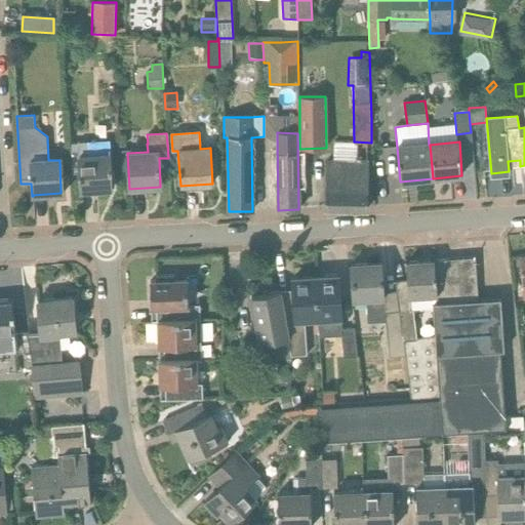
[(112,190),(110,155),(110,143),(77,143),(81,192),(112,190)]
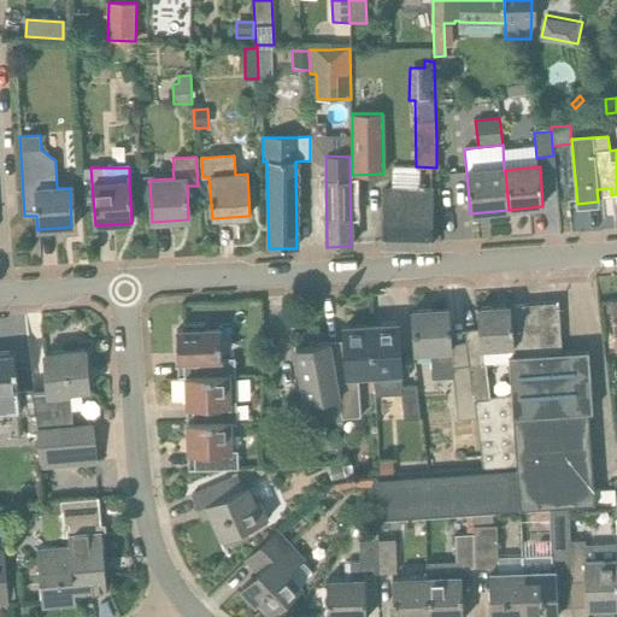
[(382,189),(382,245),(432,246),(429,191),(382,189)]
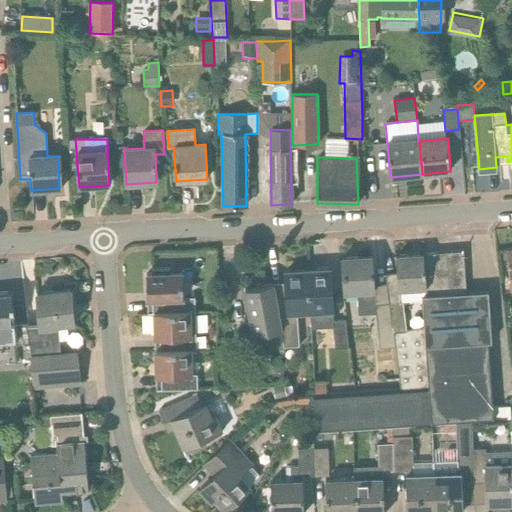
[(311,398),(314,432),(316,432),(331,431),(454,423),(471,422),(492,420),(493,421),(511,420),(510,406),(492,407),(488,345),(492,345),(488,292),(466,293),(463,251),(396,256),(393,256),(393,258),(396,258),(397,274),(385,275),(389,303),(394,344),(396,344),(401,392),(311,398)]
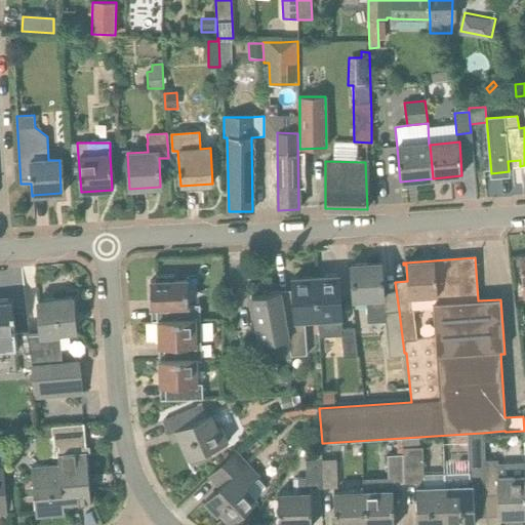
[(384,308),(380,263),(379,263),(379,264),(354,266),(352,266),(352,265),(351,265),(355,300),(356,300),(356,299),(367,298),(368,323),(380,323),(379,309),(384,308)]
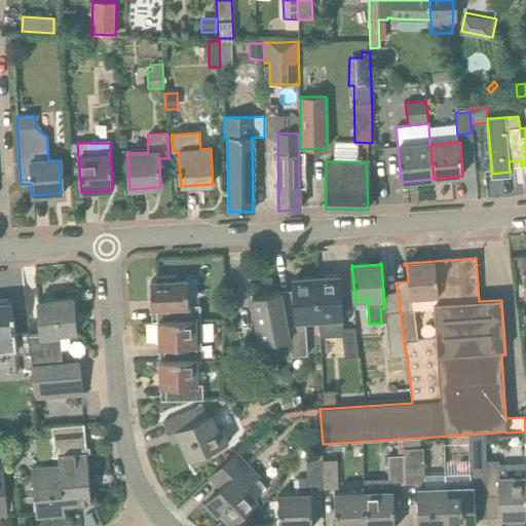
[(200,305),(192,306),(192,304),(188,304),(188,295),(188,294),(187,280),(175,282),(175,276),(156,276),(156,282),(150,283),(151,303),(156,302),(156,322),(152,322),(152,323),(192,321),(192,318),(198,317),(200,317),(200,305)]
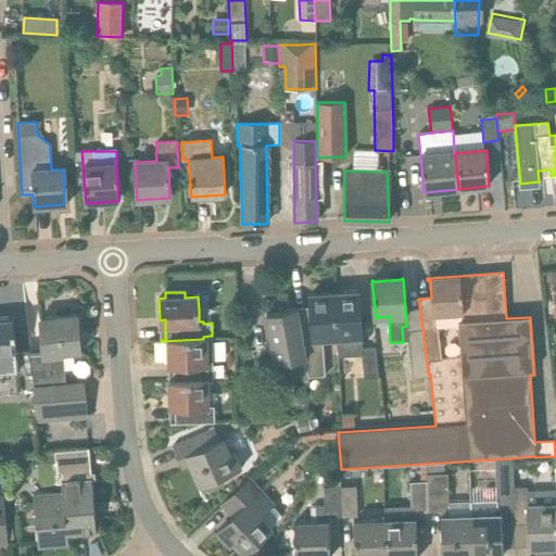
[(364,379),(378,378),(375,348),(362,349),(361,339),(362,338),(358,292),(333,294),(337,340),(337,349),(338,349),(338,357),(362,355),(364,379)]
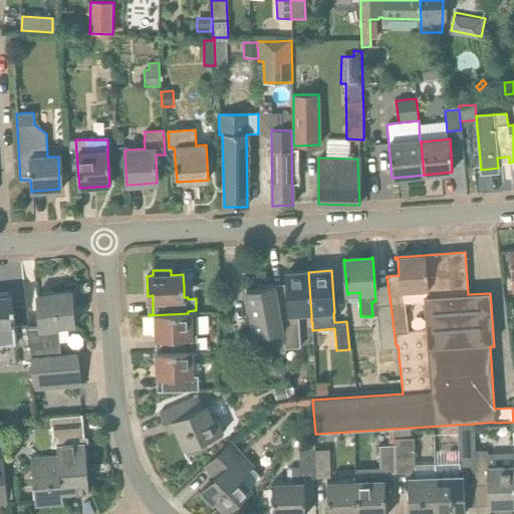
[(274,287),(285,348),(300,347),(298,314),(311,314),(308,272),(286,273),(286,286),(274,287)]
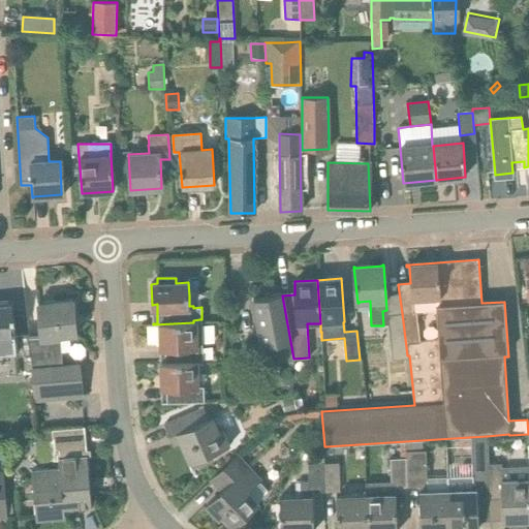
[(282,293),(254,299),(257,332),(260,345),(262,345),(266,366),(293,361),(293,359),(282,296),(282,293)]
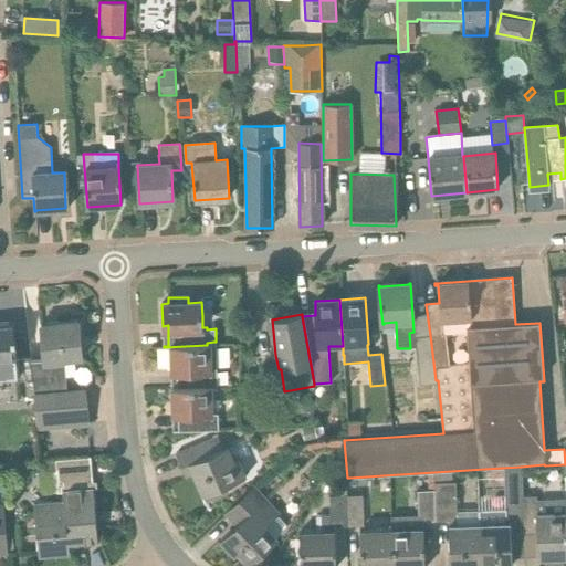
[(44,360),(32,362),(30,362),(32,381),(33,381),(37,418),(39,418),(40,428),(86,425),(87,425),(84,390),(66,391),(64,359),(82,358),(79,321),(76,321),(76,322),(48,324),(43,324),(41,324),(44,360)]
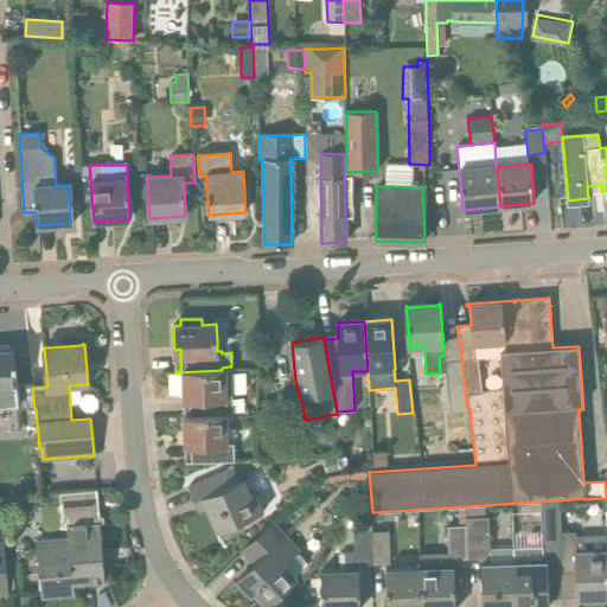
[(20,410),(34,409),(32,388),(32,383),(18,384),(17,363),(13,363),(13,350),(7,351),(7,349),(0,350),(0,406),(19,404),(20,410)]
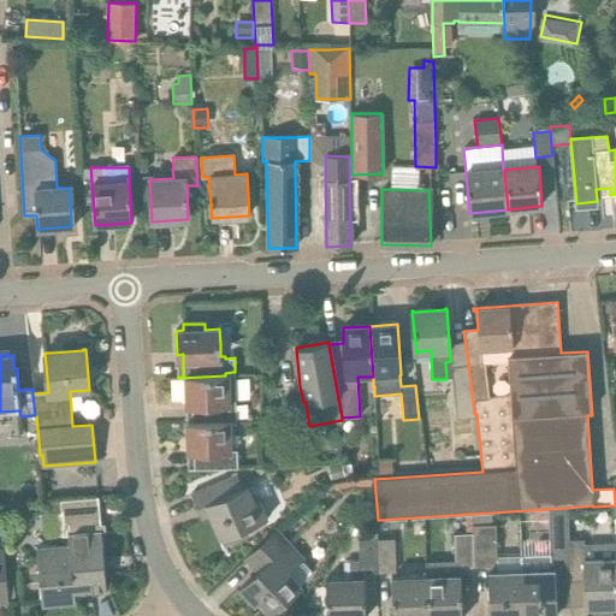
[(458,367),(462,397),(472,396),(468,367),(458,367)]
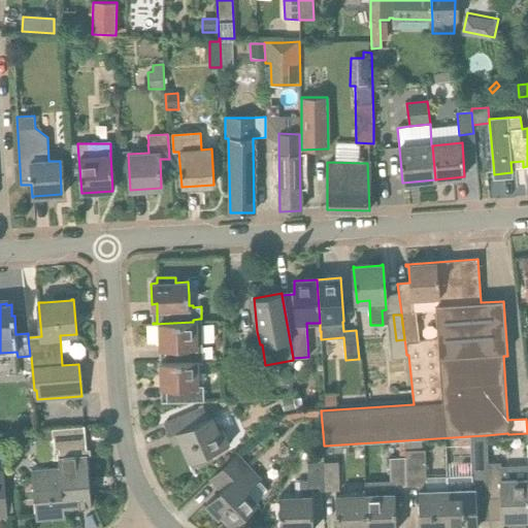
[(164,343),(165,362),(195,361),(200,360),(199,319),(193,320),(193,322),(153,324),(153,325),(159,324),(159,343),(164,343)]
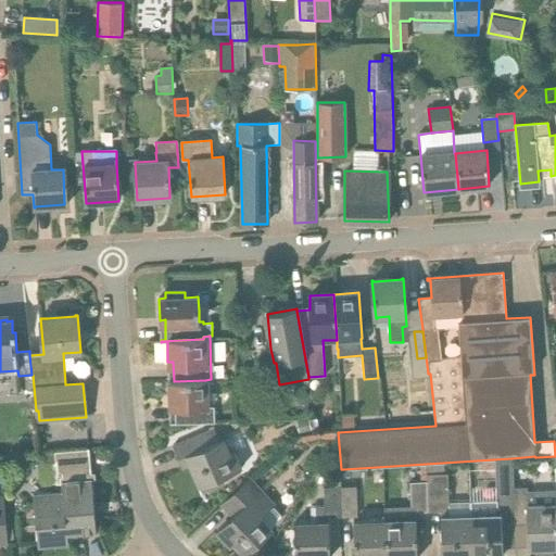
[(169,425),(213,421),(212,404),(206,405),(205,380),(174,381),(168,381),(169,403),(175,403),(175,424),(169,424),(169,425)]
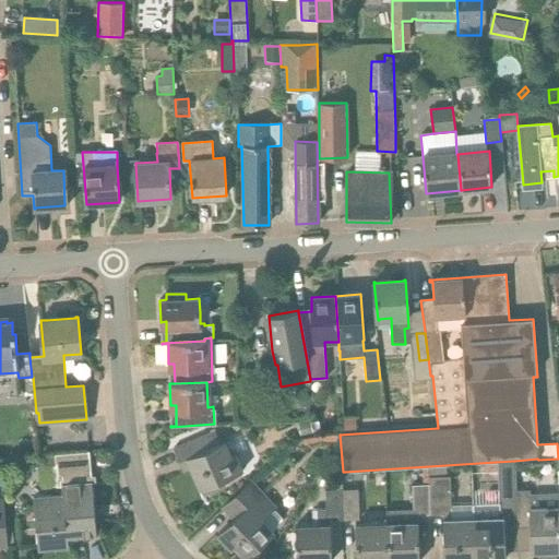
[(345,432),(356,431),(356,417),(344,418),(345,432)]
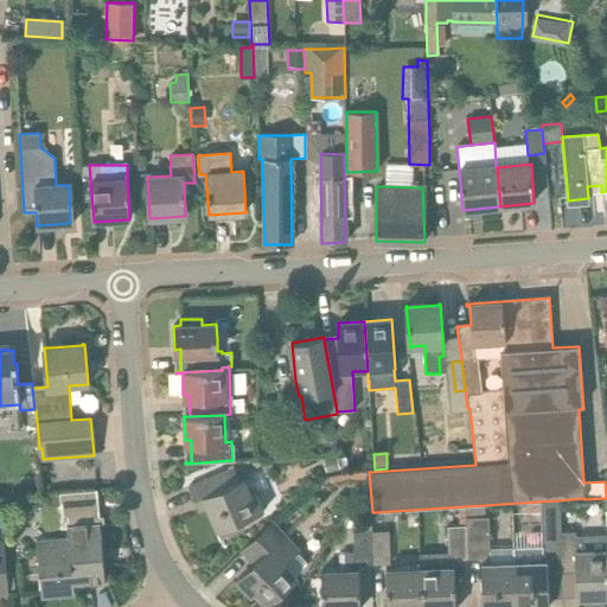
[(339,471),(337,459),(323,461),(324,473),(339,471)]
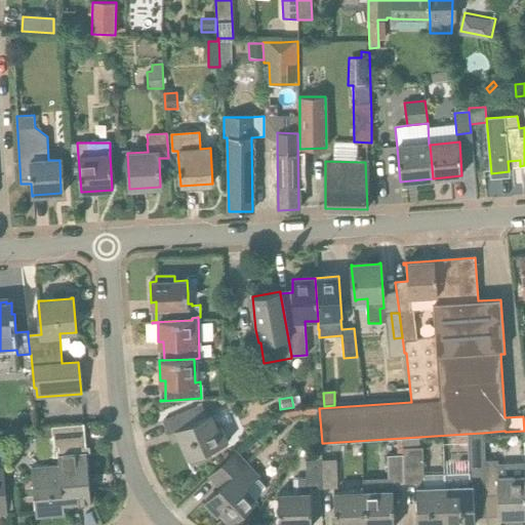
[(191,466),(211,456),(209,450),(228,442),(221,426),(217,428),(212,413),(207,415),(202,404),(163,421),(163,423),(164,422),(168,432),(167,432),(168,434),(175,431),(191,466)]
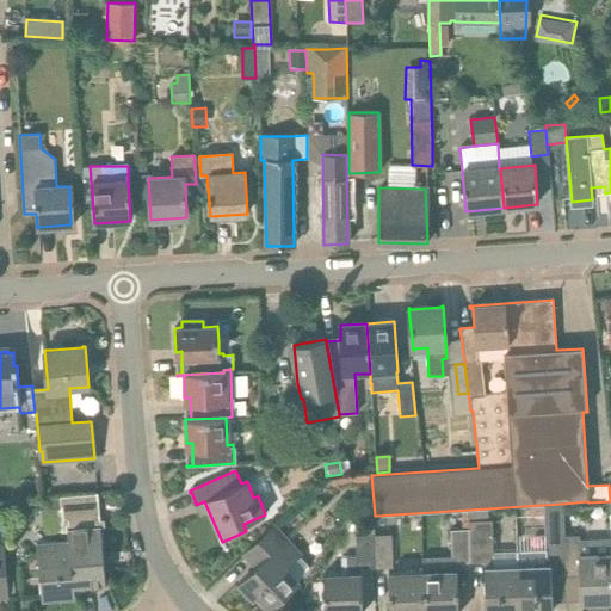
[(105,585),(98,494),(60,497),(63,531),(68,530),(69,542),(38,544),(44,602),(75,599),(74,587),(105,585)]
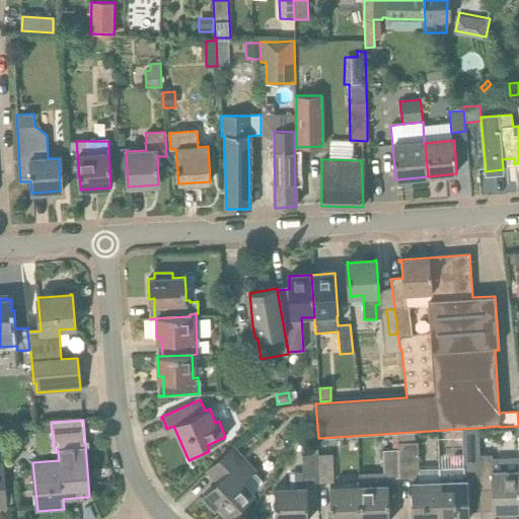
[(478,473),(478,455),(477,428),(460,429),(462,467),(462,473),(464,473),(478,473)]
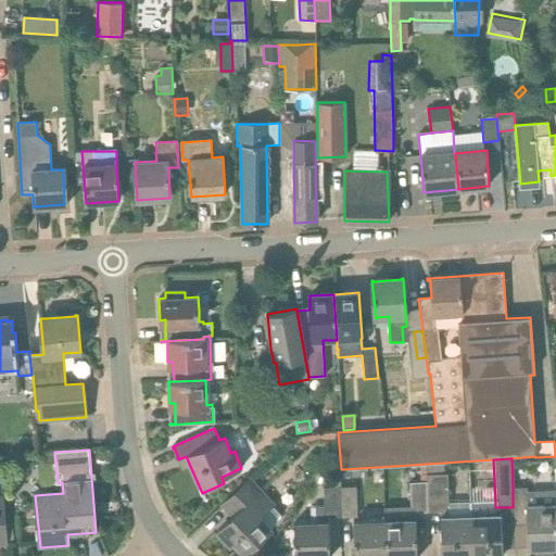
[(444,463),(427,464),(427,475),(444,475),(444,463)]
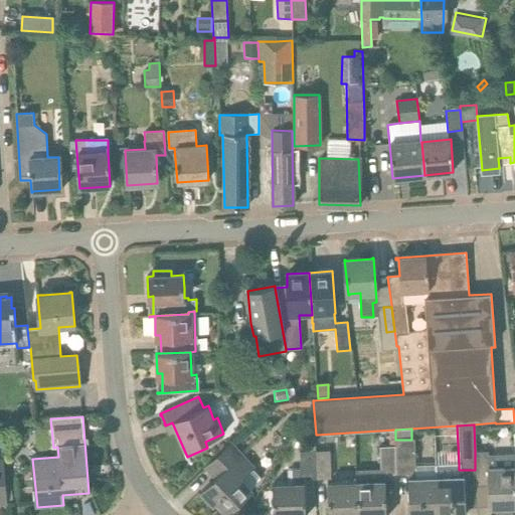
[(333,434),(318,435),(318,443),(333,442),(333,434)]
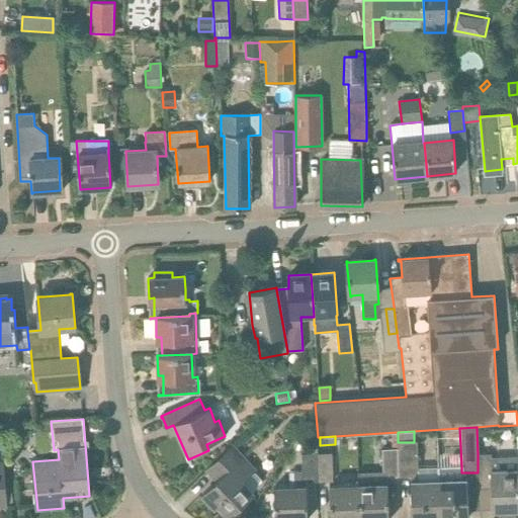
[(411,517),(439,517),(438,479),(417,480),(417,442),(414,442),(398,442),(398,449),(399,477),(410,477),(410,481),(409,481),(411,517)]
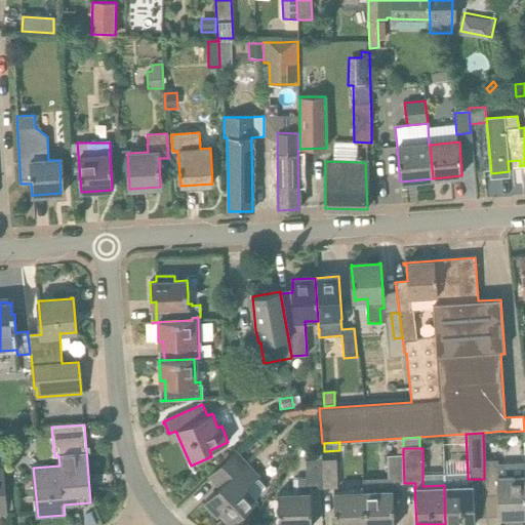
[(232,523),(254,499),(265,487),(253,475),(230,450),(216,465),(230,479),(205,501),(217,515),(220,512),(232,523)]
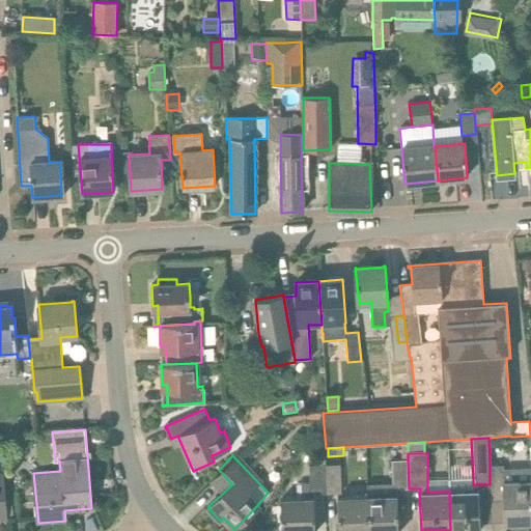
[(396,490),(409,488),(408,460),(401,460),(392,462),(392,483),(392,490),(396,490)]
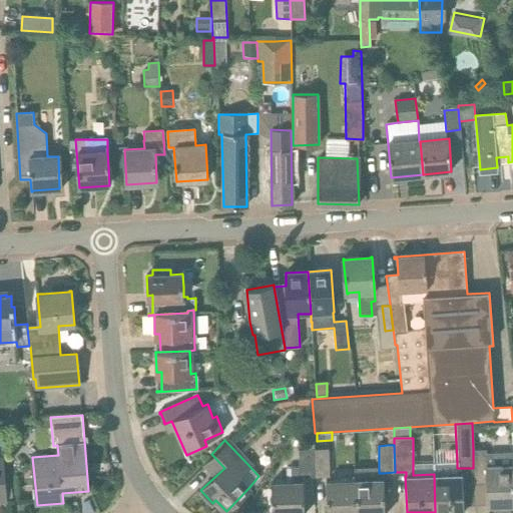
[(291,468),(291,481),(271,482),(272,512),(304,512),(302,481),(302,478),(316,477),(315,450),(299,451),(300,468),(291,468)]
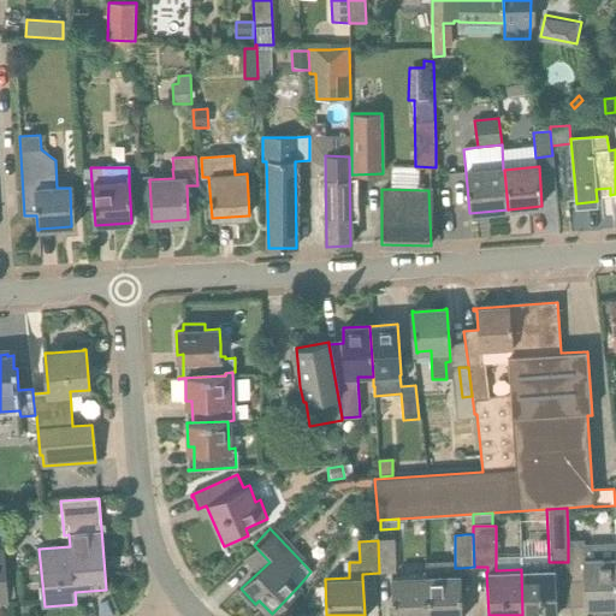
[(378,540),(379,573),(395,573),(395,540),(378,540)]
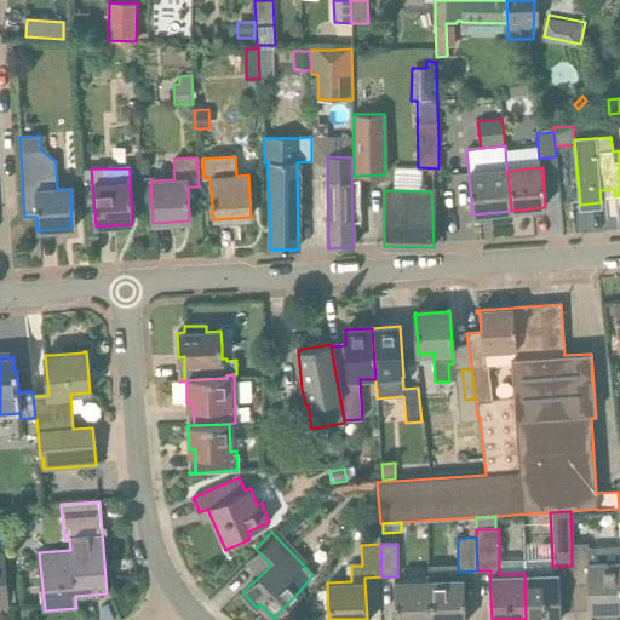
[(619,610),(619,552),(619,546),(585,547),(586,544),(572,544),(572,566),(573,584),(587,583),(589,612),(619,610)]
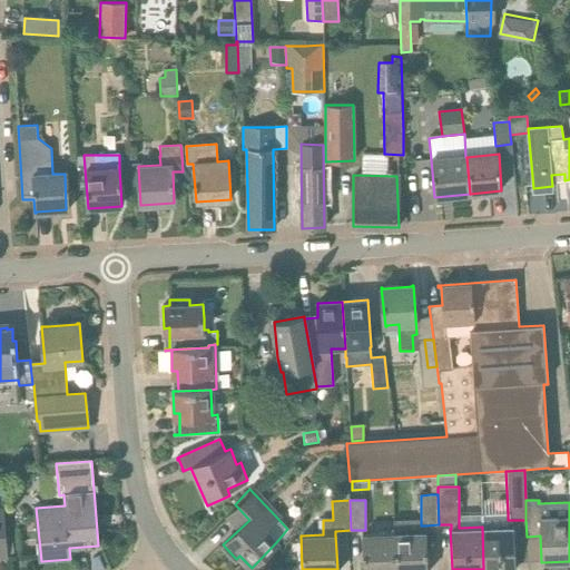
[(514,569),(513,526),(510,526),(510,520),(508,520),(508,513),(482,514),(482,527),(483,569),(514,569)]
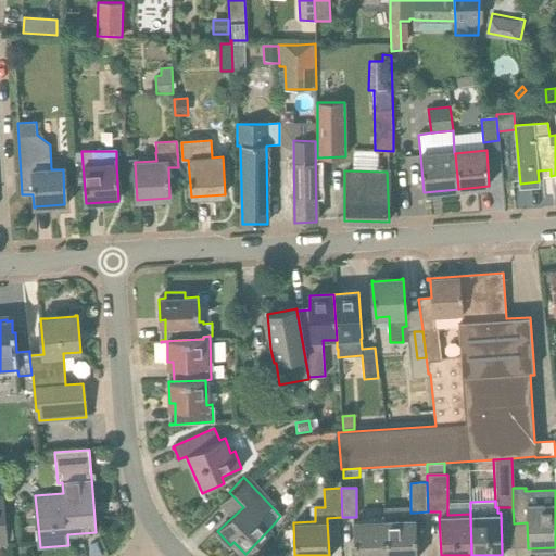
[(417,555),(415,518),(384,519),(386,555),(417,555)]
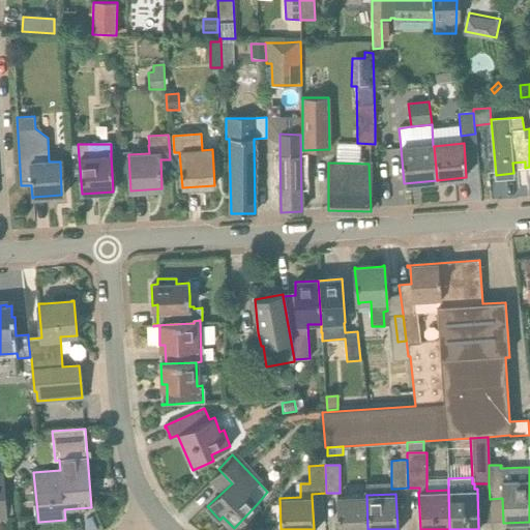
[(337,529),(367,529),(366,495),(336,496),(337,529)]
